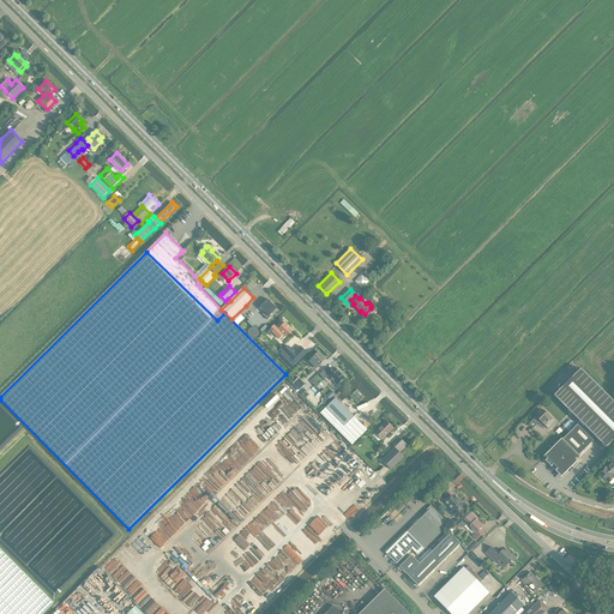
[(260,306),(259,307),(265,312),(263,314),(268,320),(270,317),(270,318),(271,317),(272,317),(274,315),(274,314),(278,309),(268,299),(263,304),(262,304),(260,305),(260,306)]
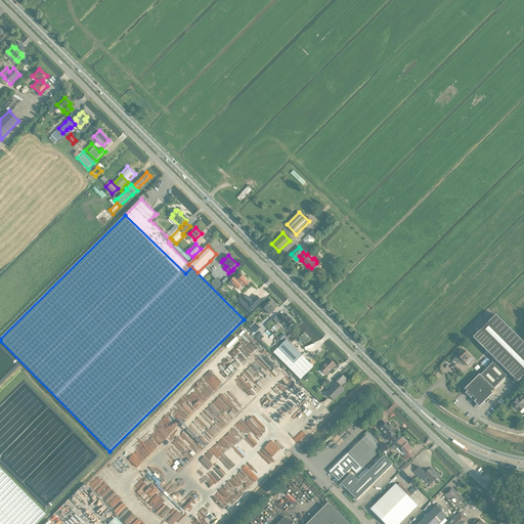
[(198,272),(203,277),(209,272),(204,267),(198,272)]
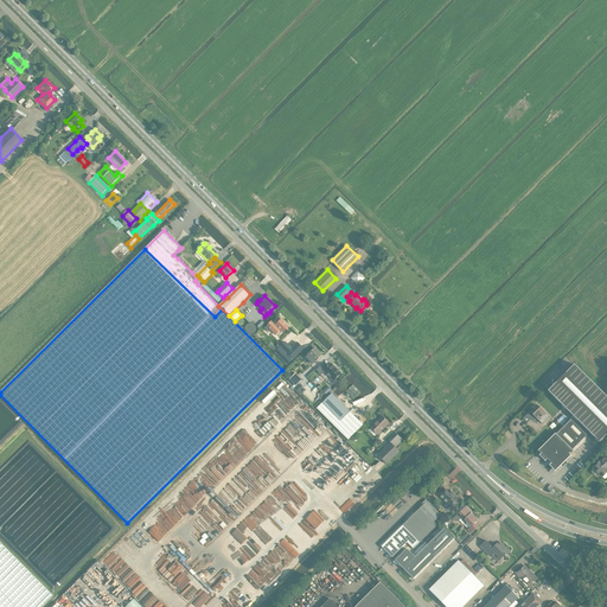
[(268,326),(266,328),(269,332),(272,330),(276,334),(281,330),(283,332),(288,327),(285,323),(285,321),(282,319),(279,321),(278,319),(274,323),(273,324),(272,321),(267,326),(268,326)]
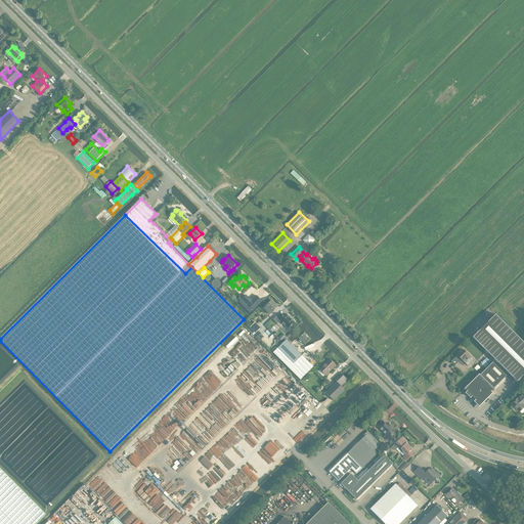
[(248,310),(250,312),(253,310),(254,310),(262,301),(257,296),(252,301),(246,296),(243,299),(241,301),(237,304),(246,312),(248,310)]
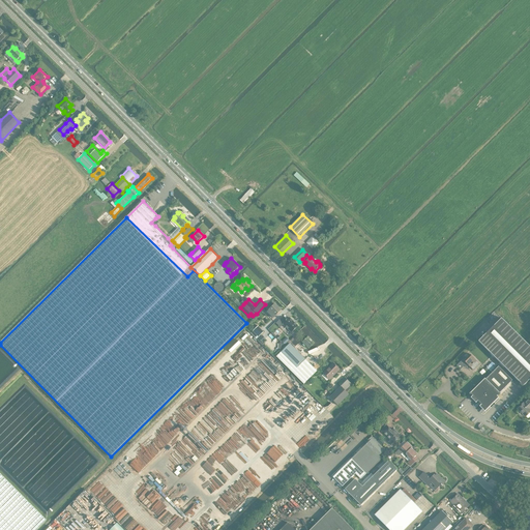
[(272,318),(281,311),(275,304),(267,313),(272,318)]
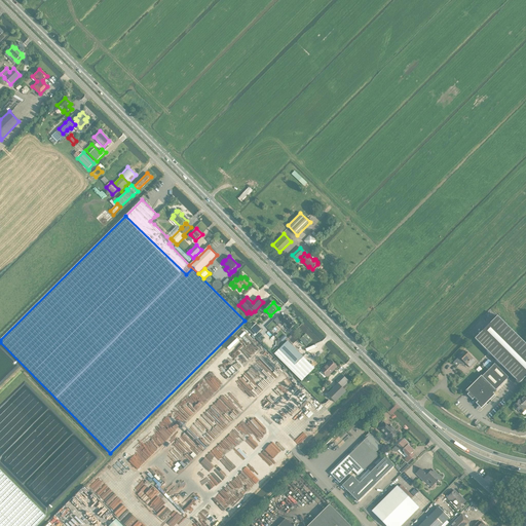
[(289,330),(296,324),(287,315),(284,318),(279,315),(274,321),(277,325),(280,322),(289,330)]
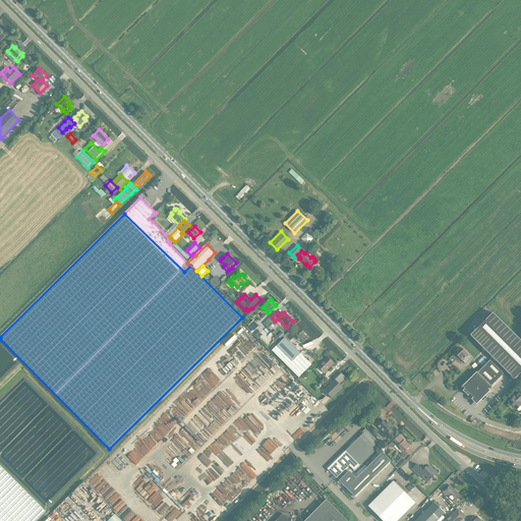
[(520,372),(520,340),(493,312),(470,336),(514,380),(520,372)]
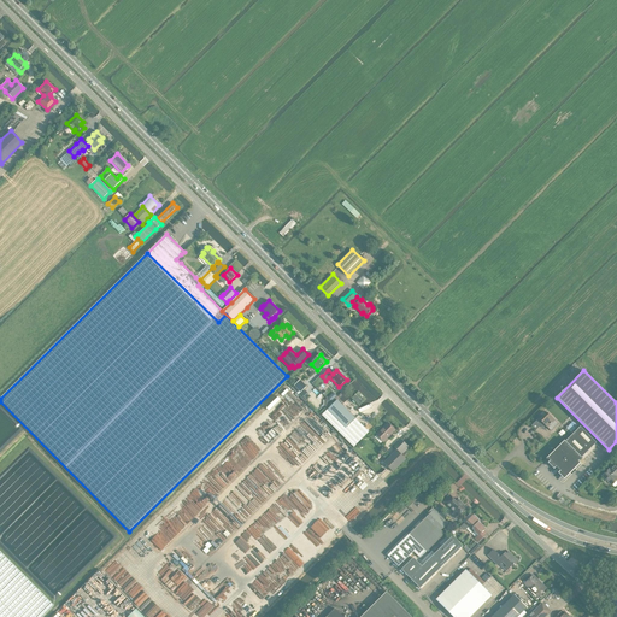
[(301,392),(306,387),(300,380),(294,386),(301,392)]
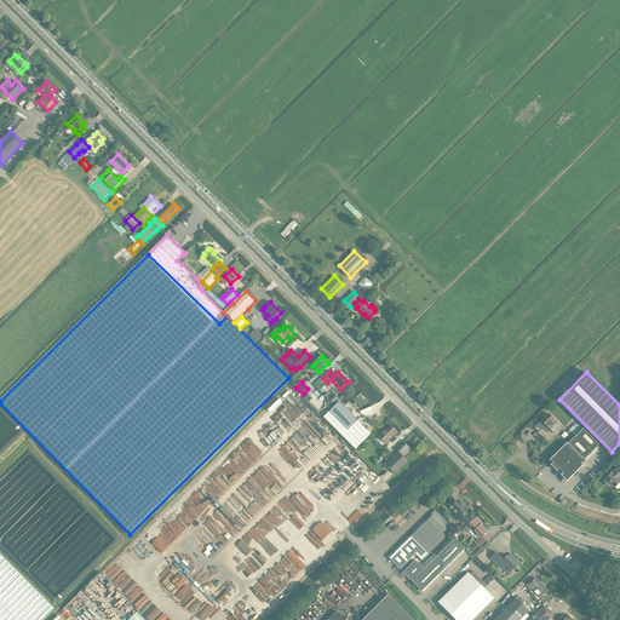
[(357,405),(361,408),(367,401),(360,394),(354,401),(356,402),(355,403),(356,406),(357,405)]
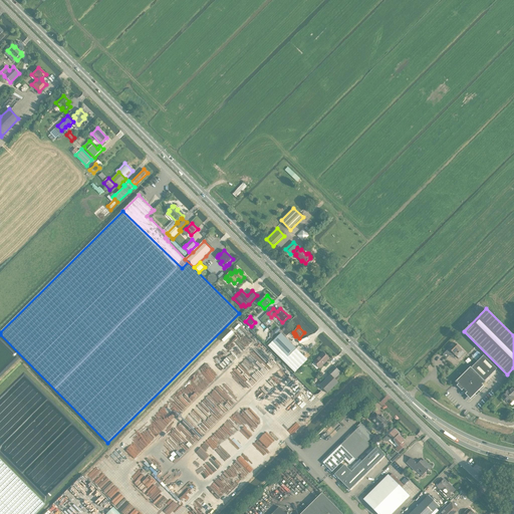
[(278,327),(272,332),(275,335),(276,336),(281,330),(278,327)]
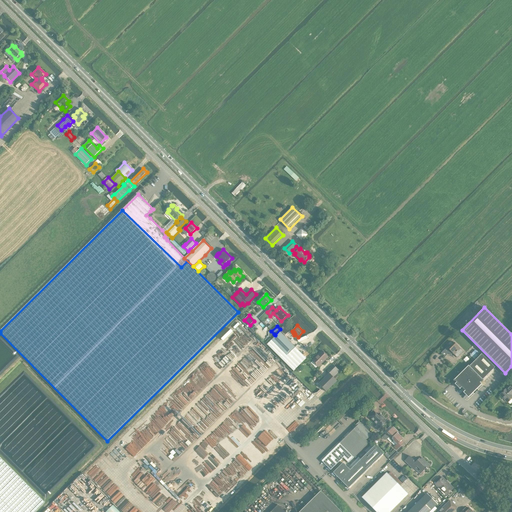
[(293,371),(306,358),(280,332),(267,344),(282,360),(293,371)]
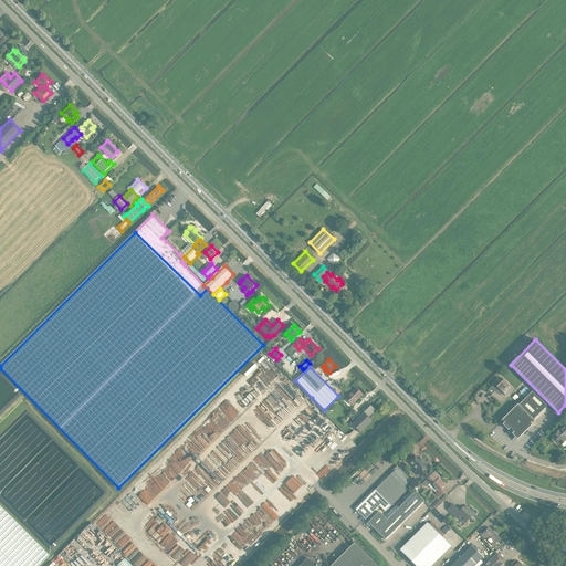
[(501,390),(506,396),(512,389),(502,379),(499,383),(496,381),(488,390),(492,395),(496,390),(499,392),(501,390)]
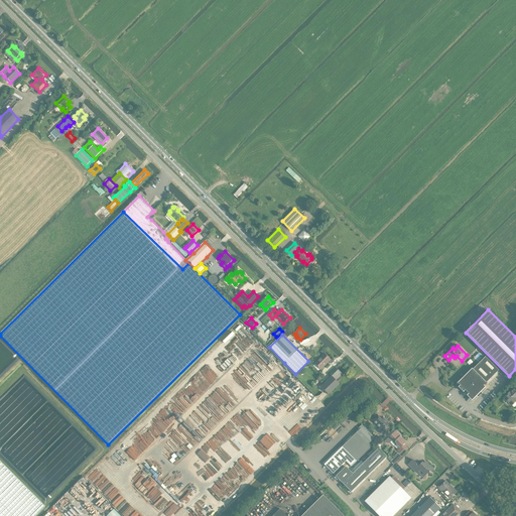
[(314,364),(320,370),(331,360),(325,354),(314,364)]
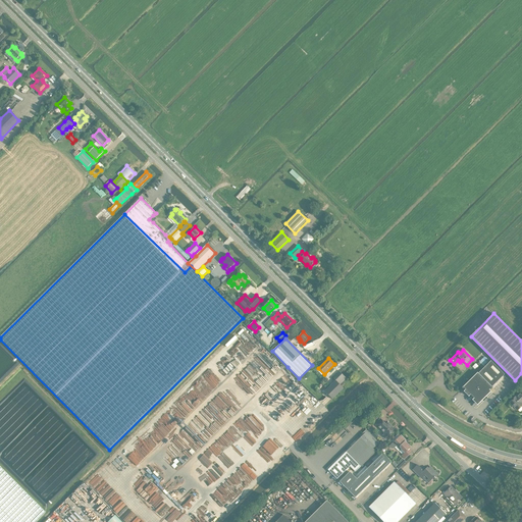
[(463,386),(462,387),(463,388),(464,388),(476,400),(479,400),(491,388),(492,387),(505,374),(490,361),(478,373),(477,373),(463,387),(463,386)]
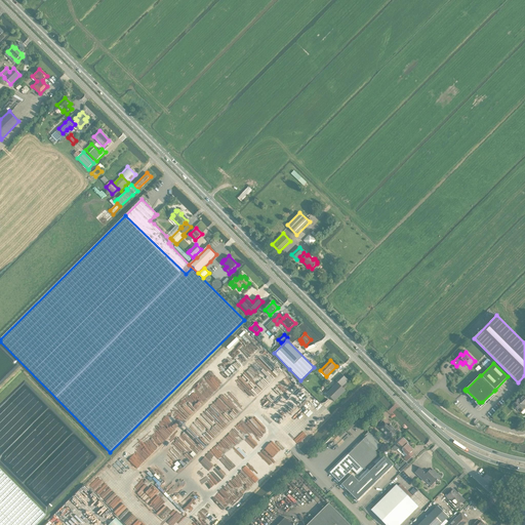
[(326,394),(334,402),(346,391),(341,388),(348,380),(341,374),(335,380),(337,382),(326,394)]
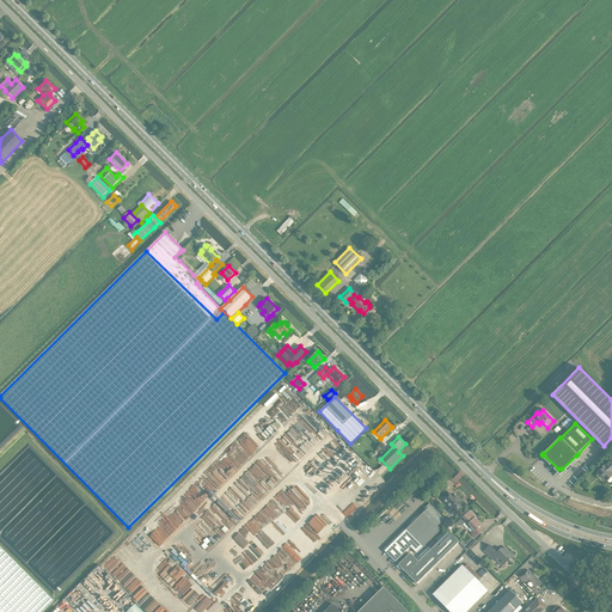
[(611,458),(605,466),(604,465),(598,472),(607,482),(611,476),(611,472),(611,458)]
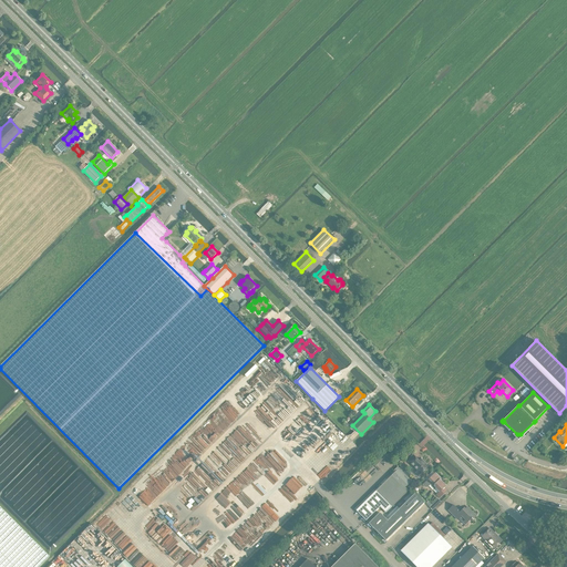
[(413,455),(408,461),(421,474),(429,466),(421,459),(419,461),(413,455)]
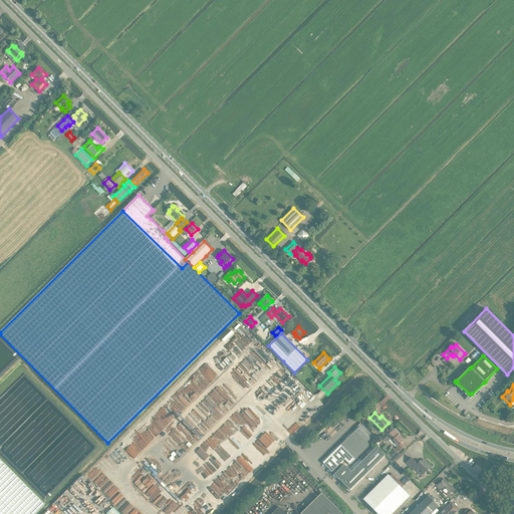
[(340,446),(323,463),(332,472),(344,460),(350,465),(355,460),(370,445),(367,442),(373,436),(360,423),(354,429),(355,431),(340,446)]
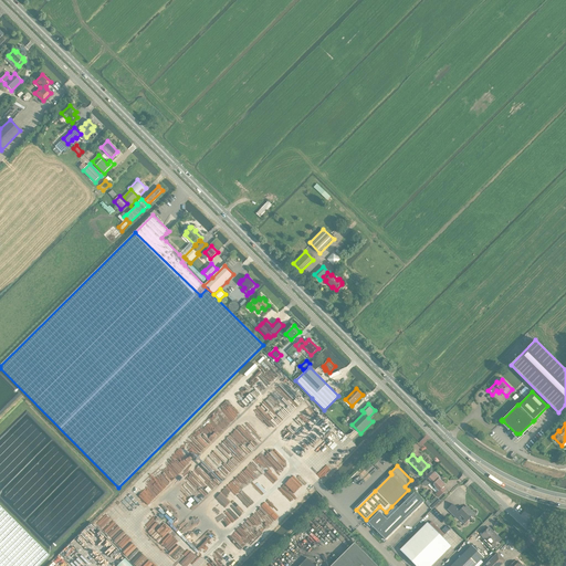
[(446,485),(439,479),(440,478),(435,472),(427,481),(426,480),(422,484),(425,486),(426,486),(427,486),(430,484),(432,486),(433,485),(439,491),(436,494),(439,498),(447,489),(443,486),(446,485)]
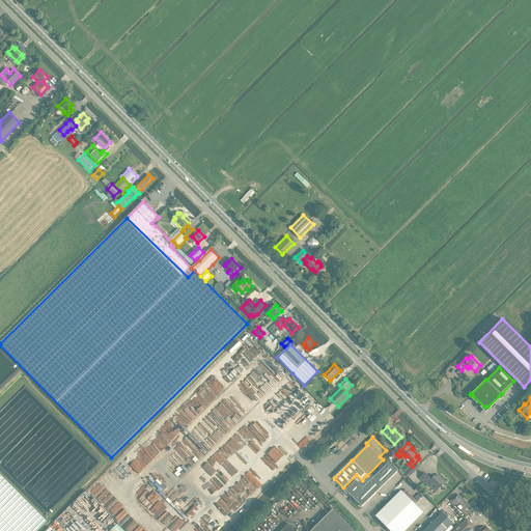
[(345,491),(361,506),(397,471),(389,462),(363,487),(356,480),(345,491)]
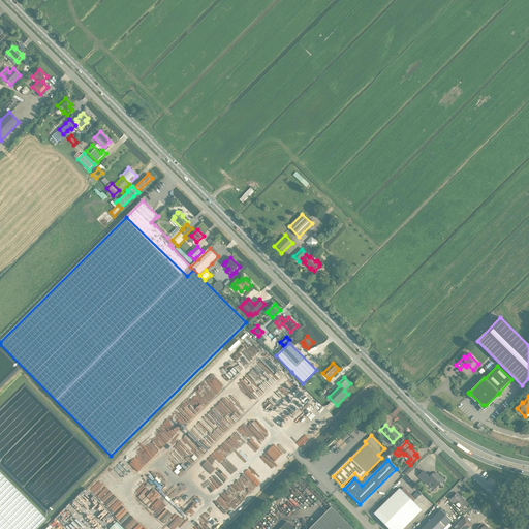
[(401,473),(403,476),(411,468),(408,465),(402,471),(403,471),(401,473)]
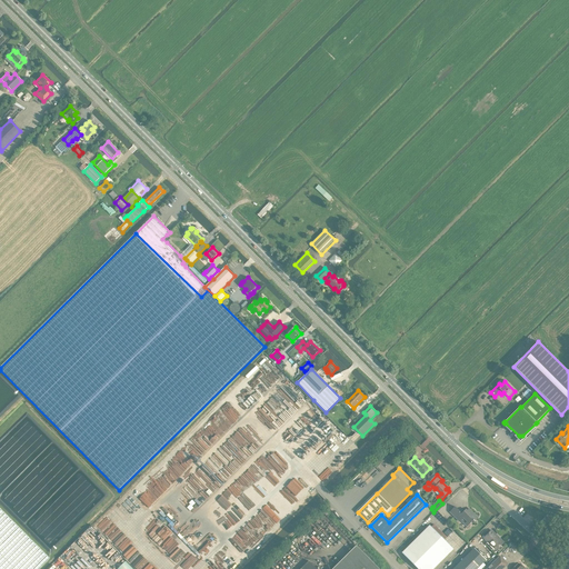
[(448,521),(452,516),(448,511),(450,509),(446,505),(438,511),(448,521)]
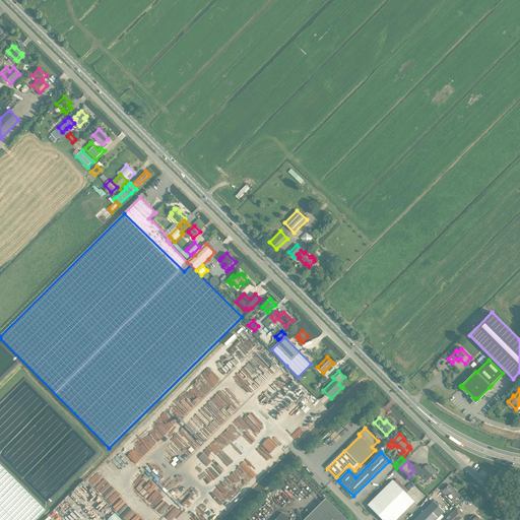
[(434,477),(437,473),(429,465),(427,467),(426,465),(421,469),(415,463),(411,468),(420,476),(427,481),(433,476),(434,477)]
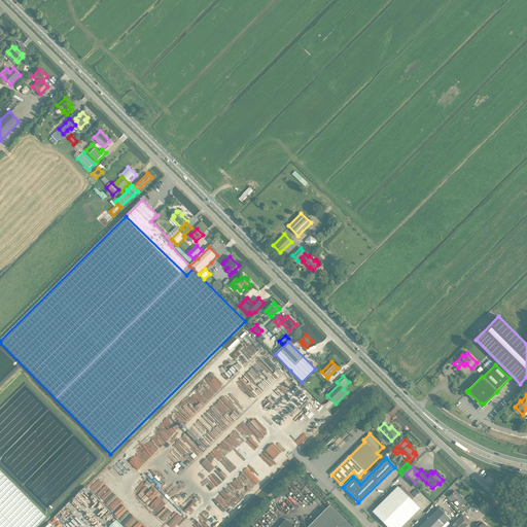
[(0,526),(35,526),(45,517),(0,470),(0,526)]
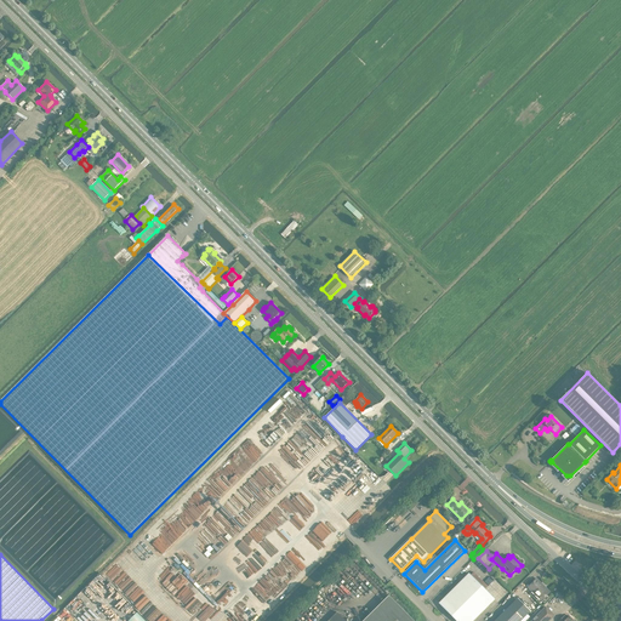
[(439,604),(455,620),(472,620),(495,599),(485,590),(488,587),(473,573),(471,575),(469,574),(439,604)]
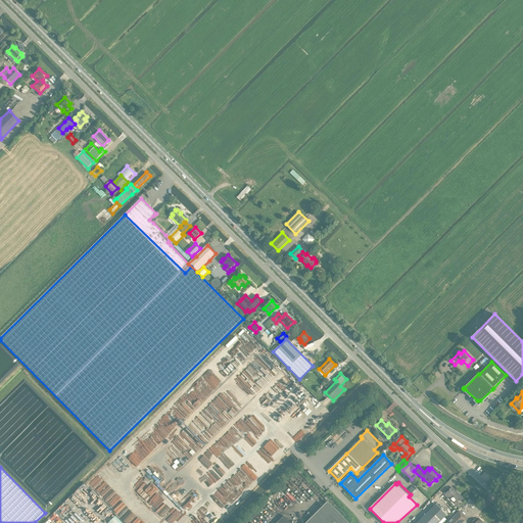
[(458,495),(459,494),(452,487),(444,495),(456,506),(462,500),(458,495)]
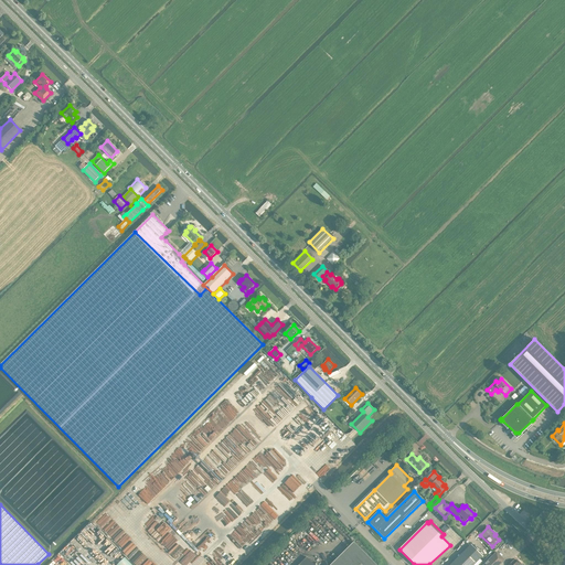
[(470,544),(449,564),(473,564),(482,556),(470,544)]
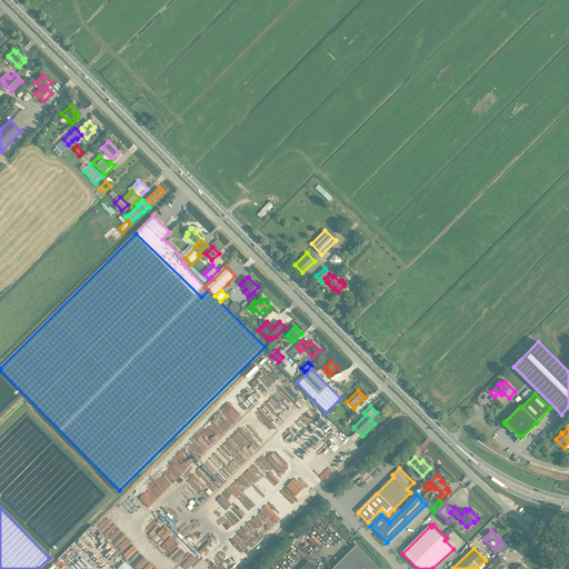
[(487,568),(502,568),(508,565),(500,556),(487,568)]
